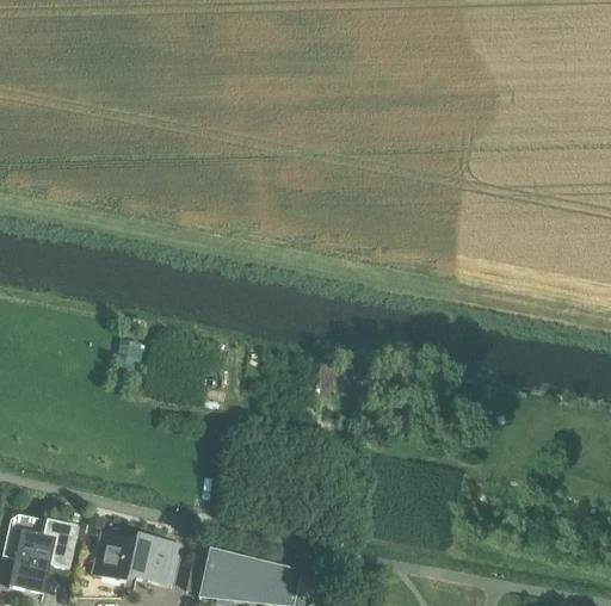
[(395,379),(394,388),(413,391),(414,383),(395,379)]
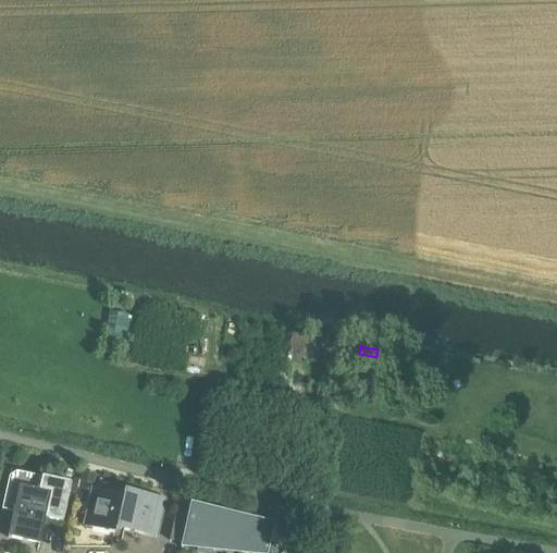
[(94,480),(96,470),(83,467),(81,477),(94,480)]
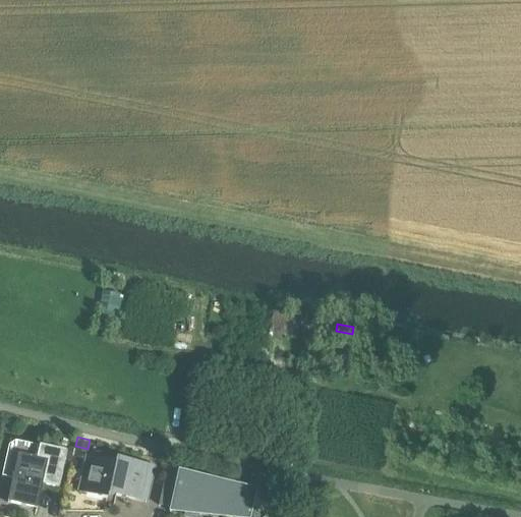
[(40,443),(15,438),(9,442),(2,472),(12,475),(7,499),(32,504),(37,480),(59,484),(67,448),(40,442),(40,443)]
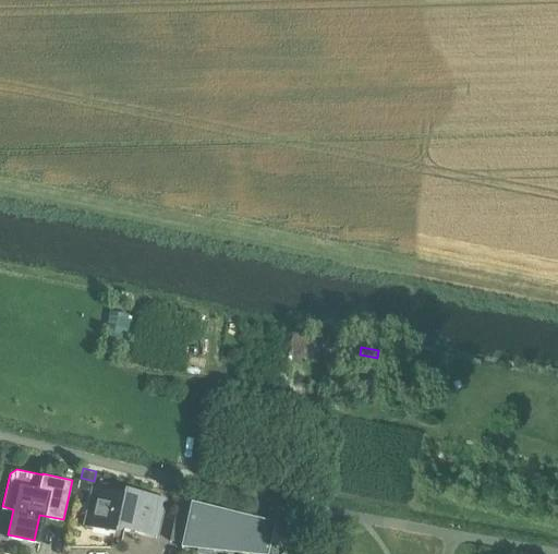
[(94,484),(89,504),(96,505),(92,524),(85,522),(84,524),(114,530),(116,525),(157,534),(166,495),(125,485),(124,491),(94,484)]
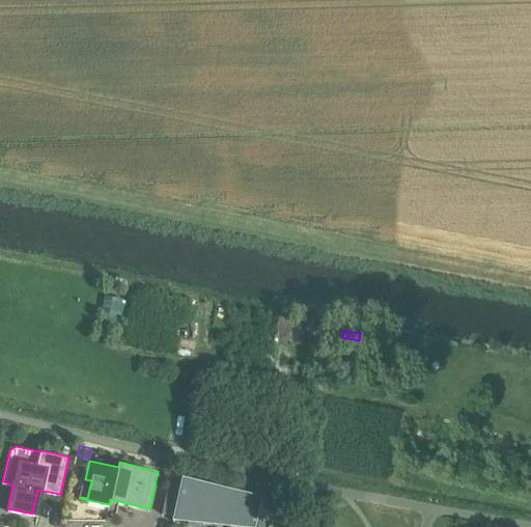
[(184,477),(186,470),(172,467),(163,509),(164,510),(164,509),(174,511),(173,518),(174,519),(175,517),(253,523),(253,525),(254,525),(261,494),(184,477)]
